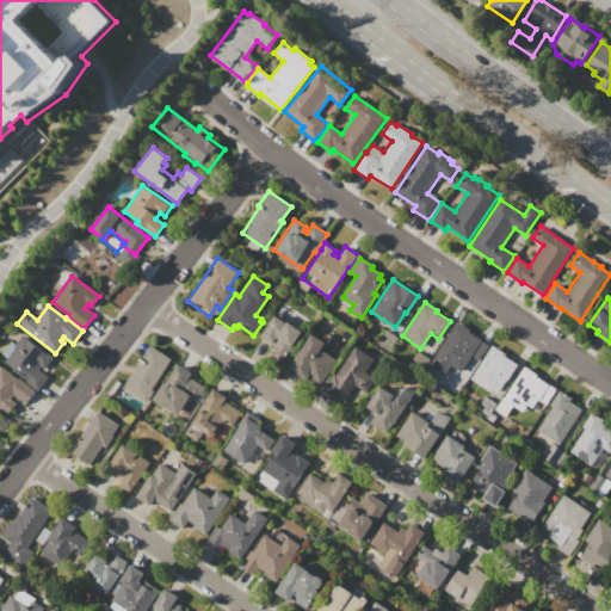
[(275,315),(302,333),(287,356),(281,364),(270,356),(276,347),(270,344),(271,343),(261,335),(275,315)]
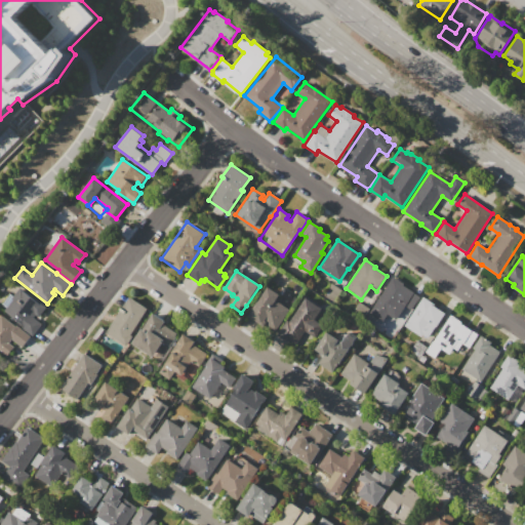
[(392,277),(404,284),(403,285),(419,296),(410,311),(404,307),(396,319),(387,313),(381,322),(368,313),(392,277)]
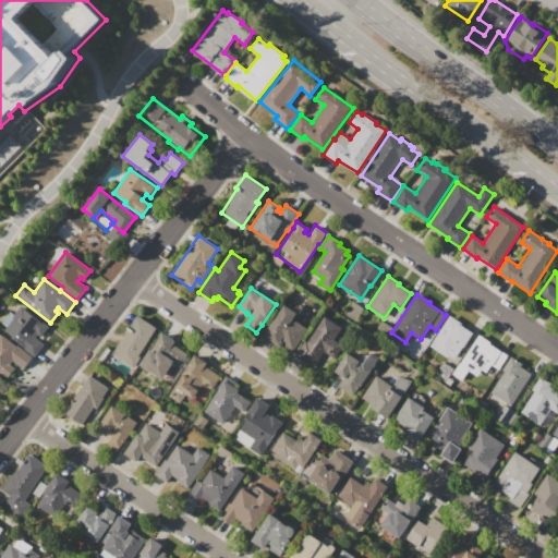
[(284,304),(296,313),(293,318),(307,328),(292,351),(282,343),(280,347),(264,335),(284,304)]
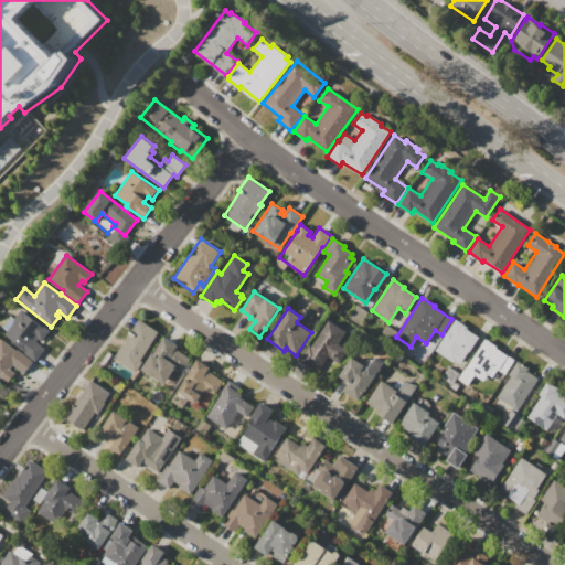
[(22,309),(25,312),(24,312),(43,327),(43,326),(50,331),(42,341),(39,339),(36,341),(45,349),(34,362),(21,351),(23,349),(4,334),(8,331),(1,326),(9,316),(13,319),(22,309)]
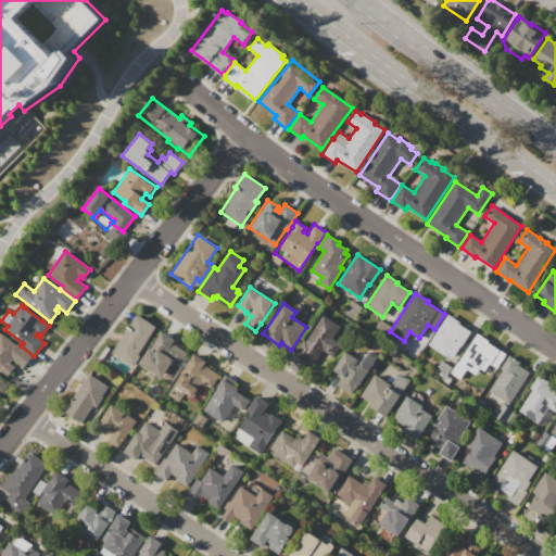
[(137,314),(159,328),(149,343),(146,340),(136,354),(140,357),(135,366),(113,352),(137,314)]
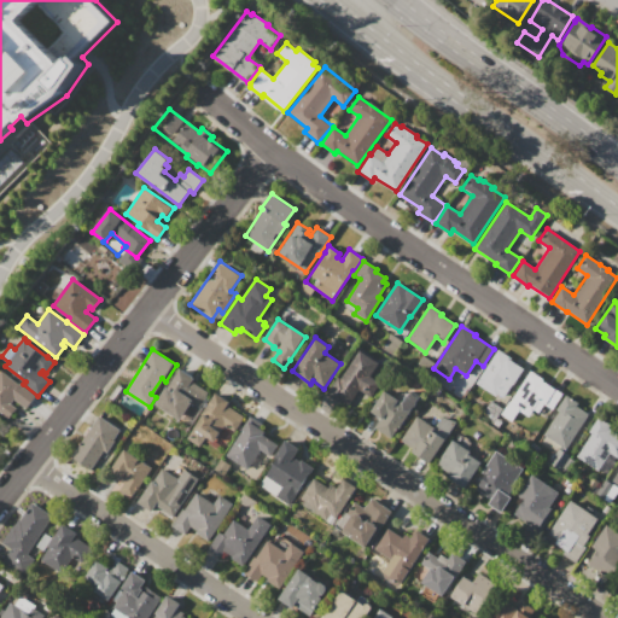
[(497,349),(512,359),(511,360),(524,368),(512,385),(503,397),(497,394),(495,396),(476,383),(497,349)]
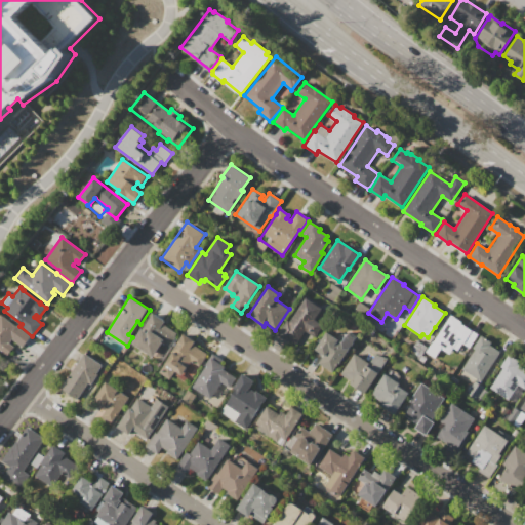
[(307,297),(322,308),(314,319),(315,320),(316,319),(322,323),(321,323),(323,325),(315,337),(306,331),(294,347),(277,335),(287,320),(289,322),(307,297)]
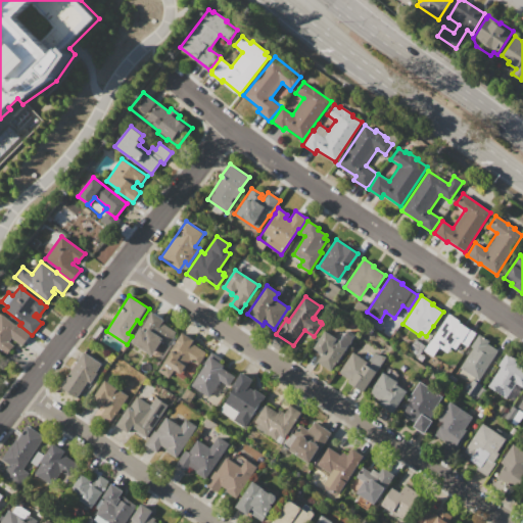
[(153,312),(164,319),(162,323),(176,331),(174,334),(175,335),(170,343),(169,342),(168,344),(162,341),(152,355),(132,341),(141,327),(142,328),(153,312)]
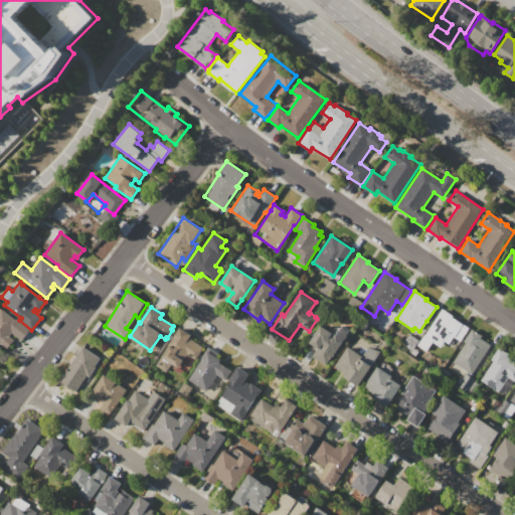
[(442,309),(453,316),(452,317),(469,328),(453,352),(443,346),(441,349),(433,344),(426,353),(416,347),(442,309)]
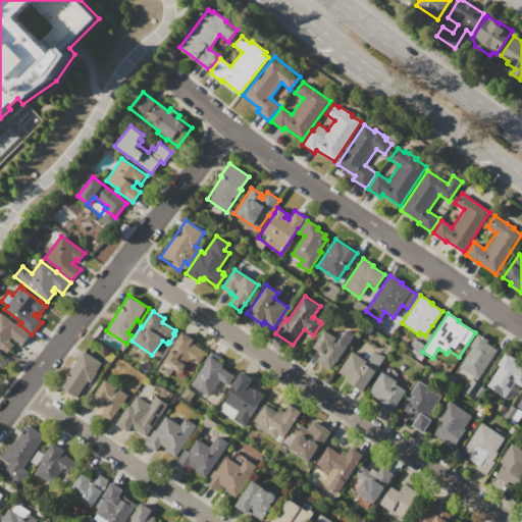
[(0,316),(2,314),(15,324),(16,323),(31,333),(21,345),(12,337),(9,341),(14,345),(7,354),(0,348),(0,316)]
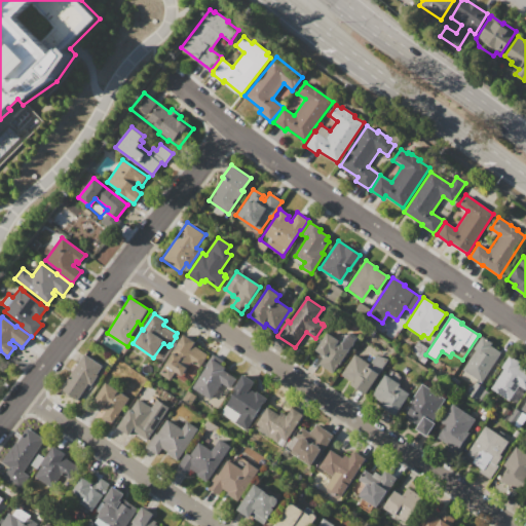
[(358,337),(333,373),(318,364),(324,355),(315,350),(328,332),(343,342),(348,335),(349,336),(351,333),(358,337)]
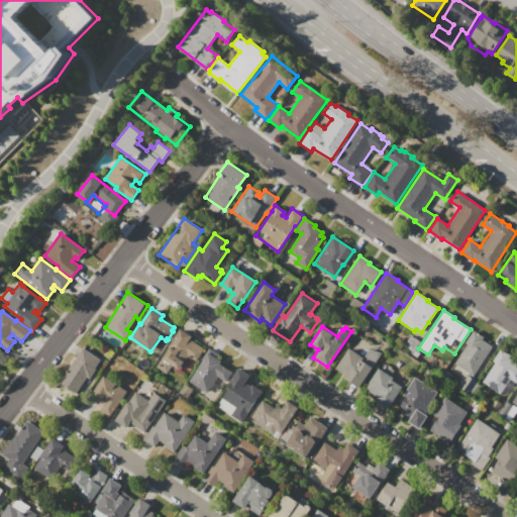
[(181,328),(193,335),(190,338),(205,348),(196,362),(188,355),(179,370),(173,366),(167,374),(157,367),(172,344),(170,343),(181,328)]
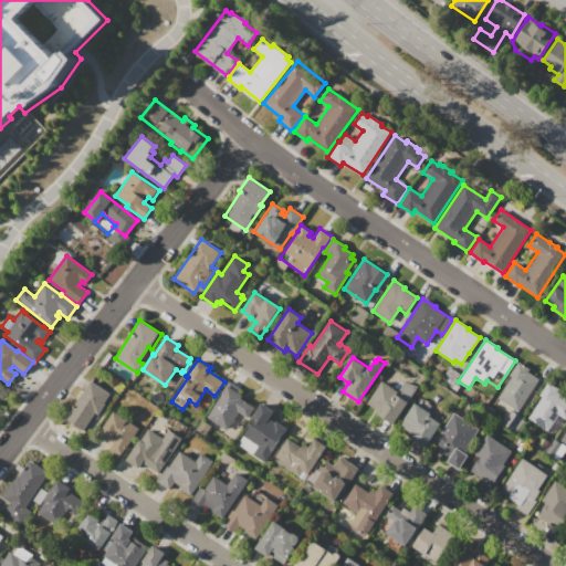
[(519,362),(541,377),(516,410),(498,397),(502,390),(498,387),(507,373),(510,374),(519,362)]
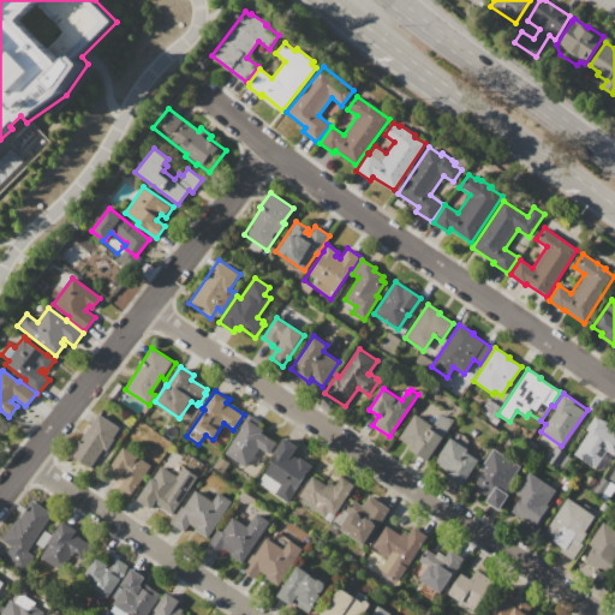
[(99,413),(120,428),(113,437),(114,439),(107,451),(103,448),(90,469),(71,455),(99,413)]
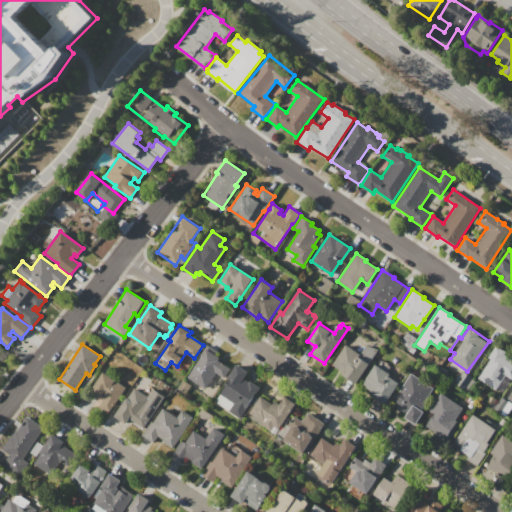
[(378,349),(354,386),(338,376),(342,371),(332,365),(345,344),(360,354),(366,345),(378,349)]
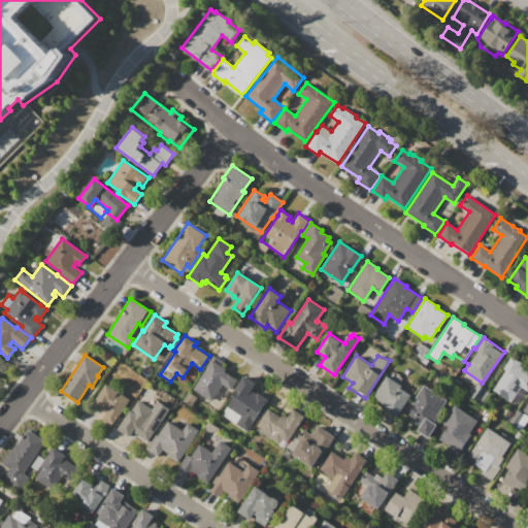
[(512,356),(522,363),(520,365),(527,371),(527,389),(527,391),(521,387),(509,403),(491,390),(505,370),(502,368),(512,356)]
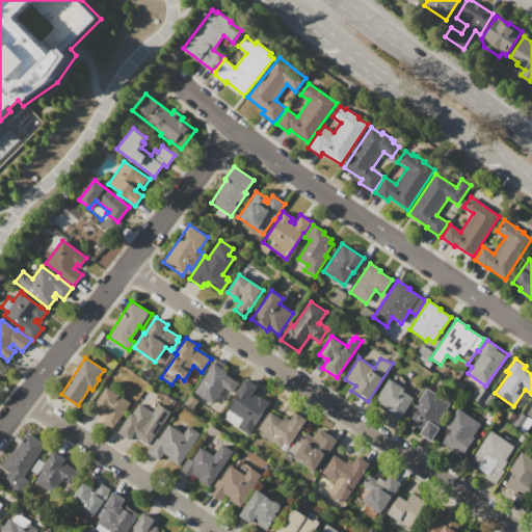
[(214,362),(229,372),(227,374),(239,382),(233,393),(223,387),(213,403),(194,391),(214,362)]
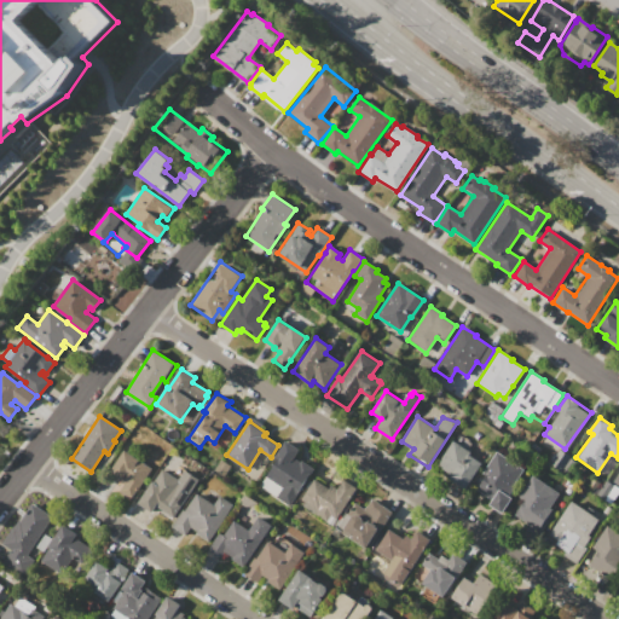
[(285,440),(299,449),(294,457),(300,462),(302,460),(314,468),(306,480),(289,505),(276,496),(282,487),(265,476),(277,458),(275,457),(285,440)]
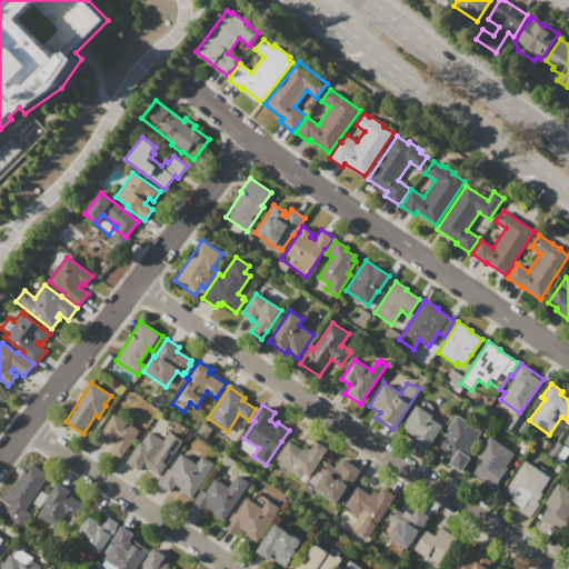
[(416,405),(433,416),(431,418),(443,426),(428,449),(420,443),(419,446),(409,439),(412,436),(401,428),(416,405)]
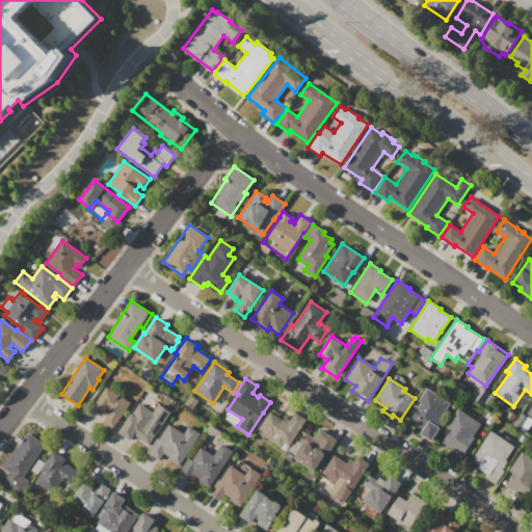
[(107,387),(131,402),(120,420),(118,419),(114,426),(104,420),(107,416),(101,411),(102,409),(95,405),(107,387)]
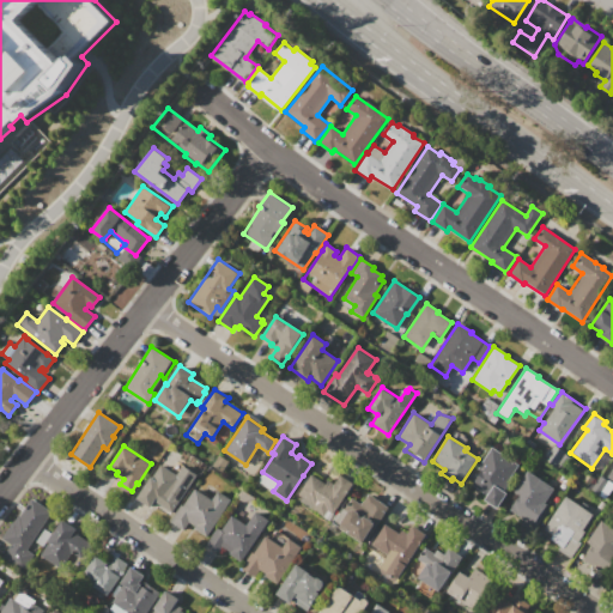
[(492,447),(502,454),(503,451),(514,460),(513,461),(519,465),(508,481),(513,484),(507,492),(508,493),(497,509),(485,501),(487,495),(472,485),(480,471),(478,469),(492,447)]
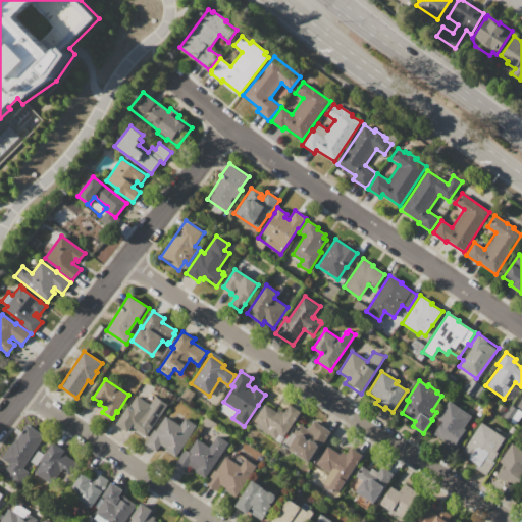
[(521,387),(512,404),(521,410),(521,387)]
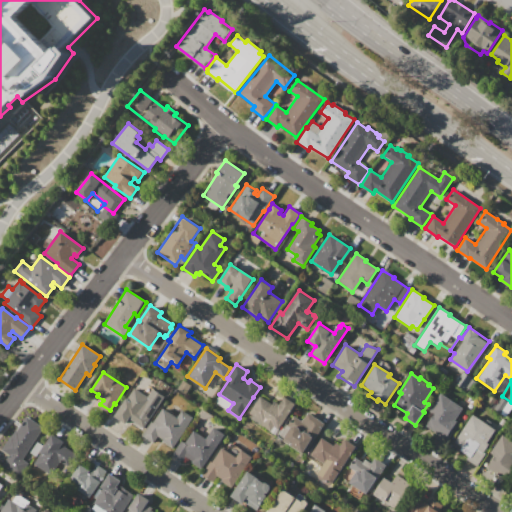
[(134,388),(151,398),(146,406),(154,411),(142,431),(127,422),(126,424),(114,416),(126,397),(128,399),(134,388)]
